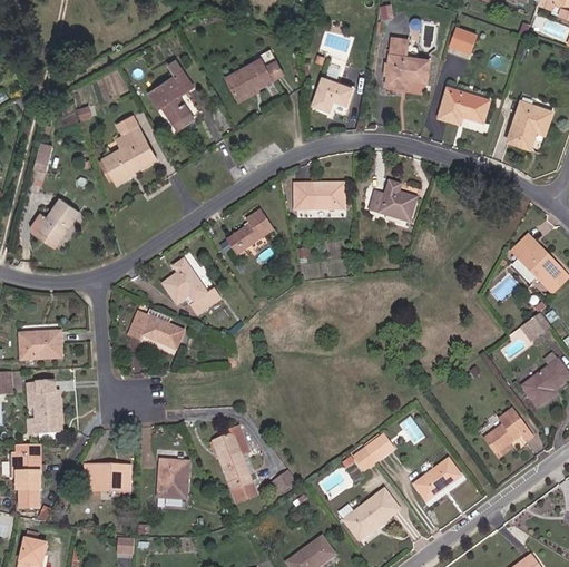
[(541,0),(539,9),(551,12),(548,22),(568,28),(568,11),(568,10),(568,0),(541,0)]
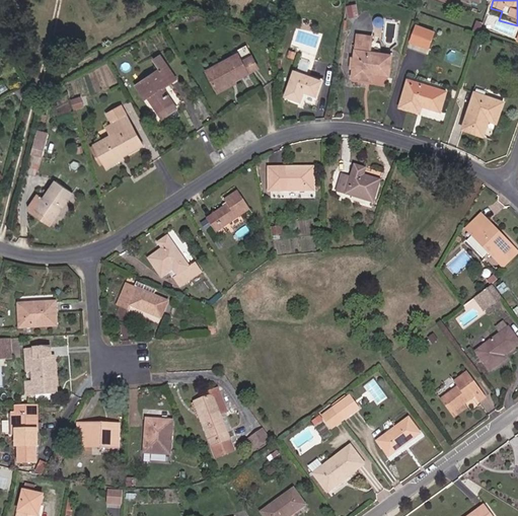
[(411,22),(404,39),(425,45),(430,27),(411,22)]
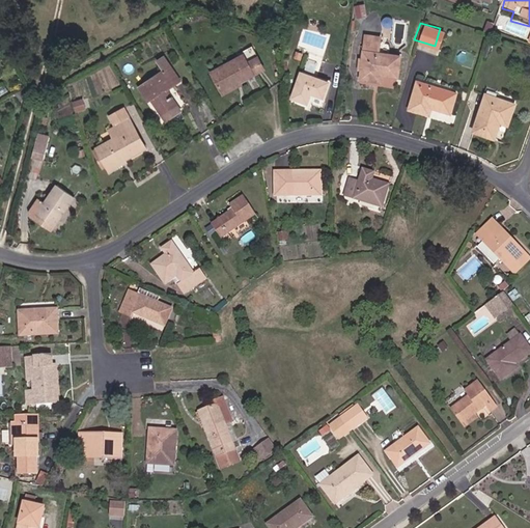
[(356,38),(355,61),(361,61),(360,71),(355,71),(354,81),(369,82),(369,75),(377,75),(392,76),(393,56),(369,55),(370,39),(356,38)]
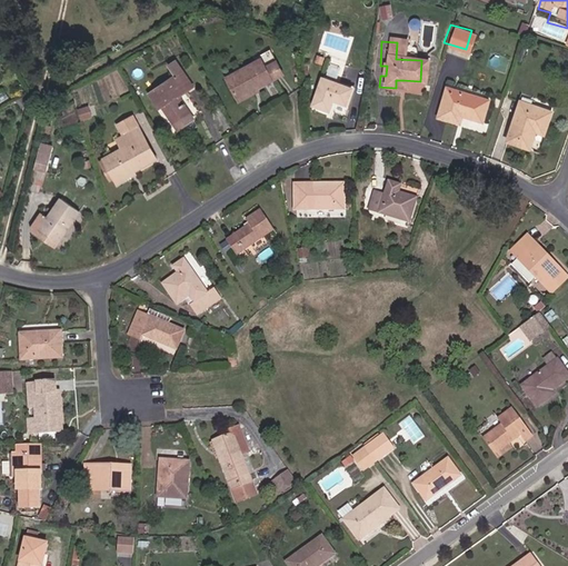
[(223,77),(236,98),(255,87),(282,71),(267,45),(255,52),(258,59),(256,60),(223,77)]
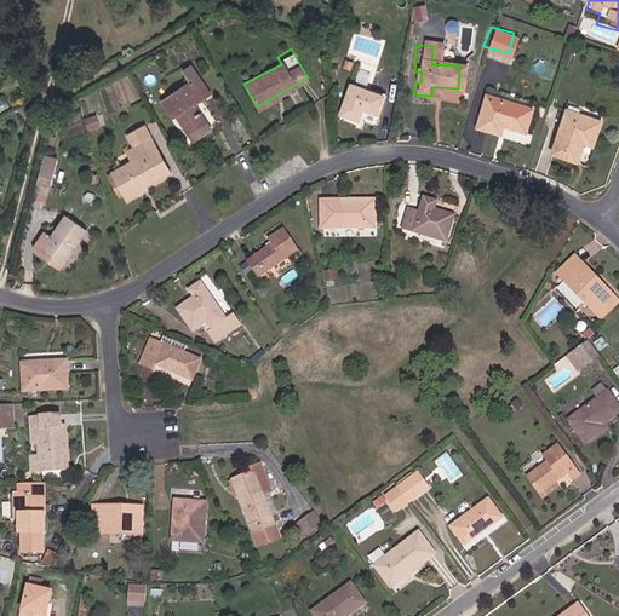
[(193,68),(182,74),(190,88),(161,105),(170,121),(175,117),(185,137),(204,127),(193,109),(211,98),(193,68)]
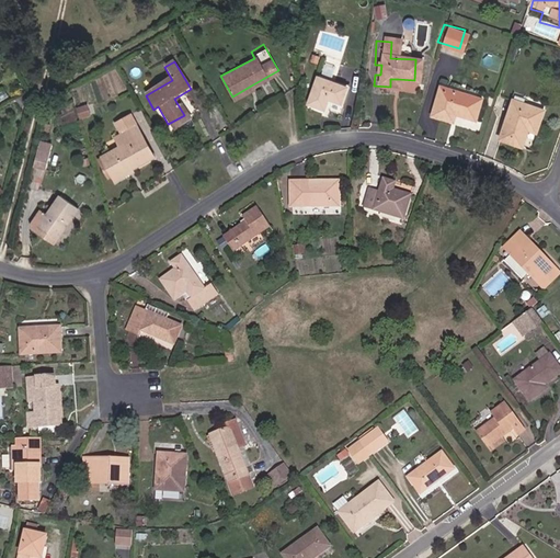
[(317,78),(306,105),(319,110),(323,100),(338,105),(343,88),(317,78)]
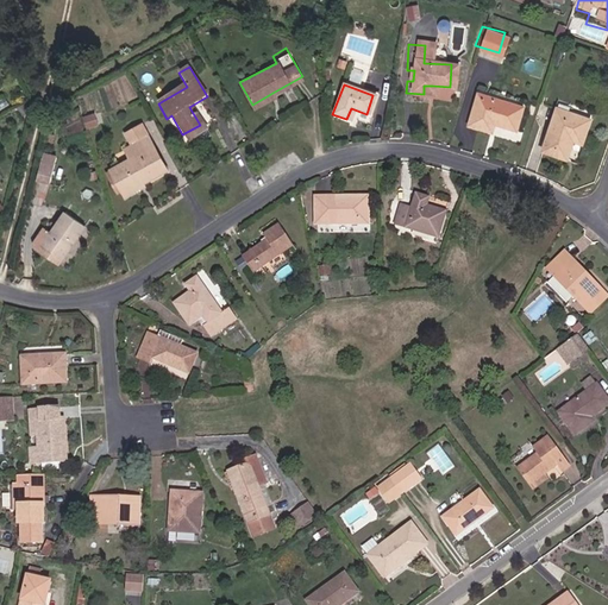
[(273,93),(252,105),(255,109),(275,98),(273,93)]
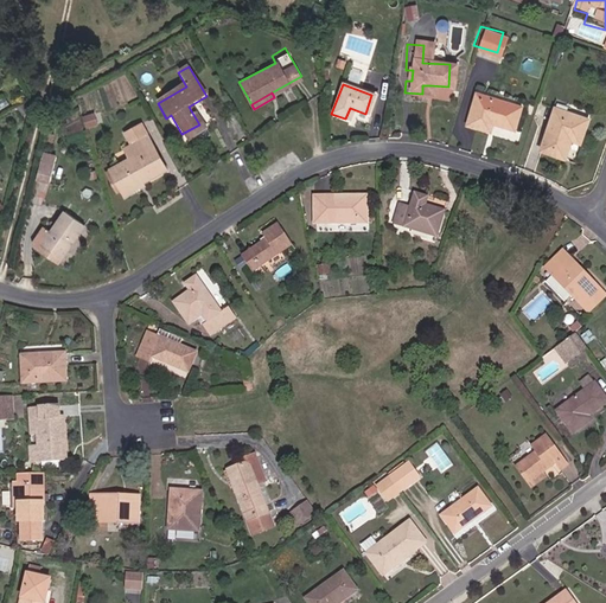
[(473,92),(471,100),(483,103),(485,96),(473,92)]
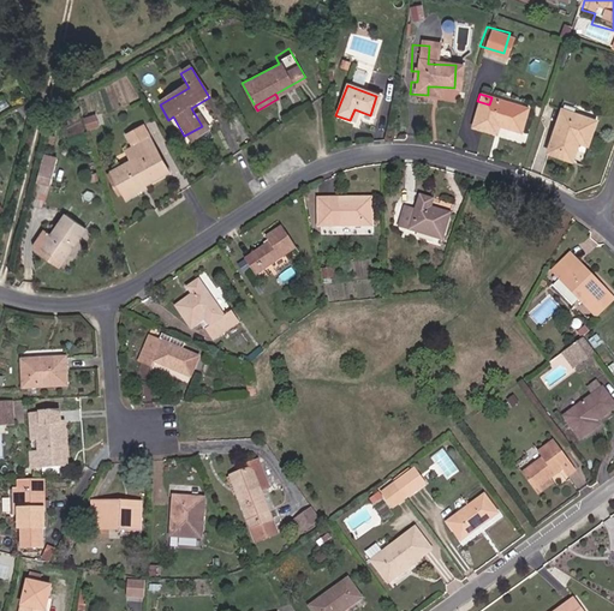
[(525,107),(492,97),(489,105),(477,101),(471,125),(494,132),(498,124),(519,129),(525,107)]
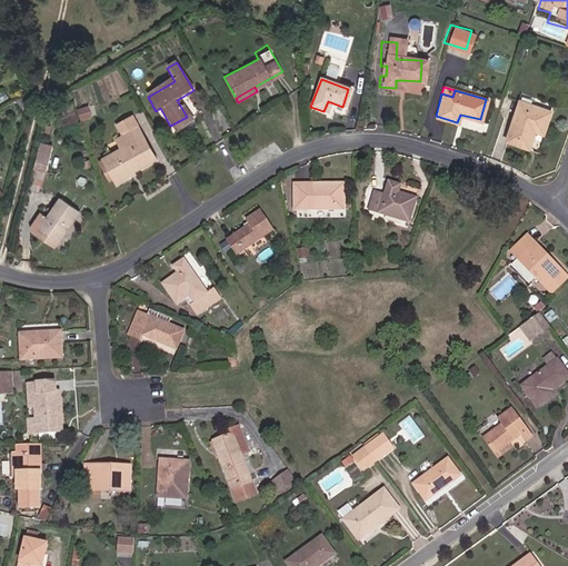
[(532,122),(544,125),(549,109),(517,100),(505,140),(525,147),(529,130),(532,122)]
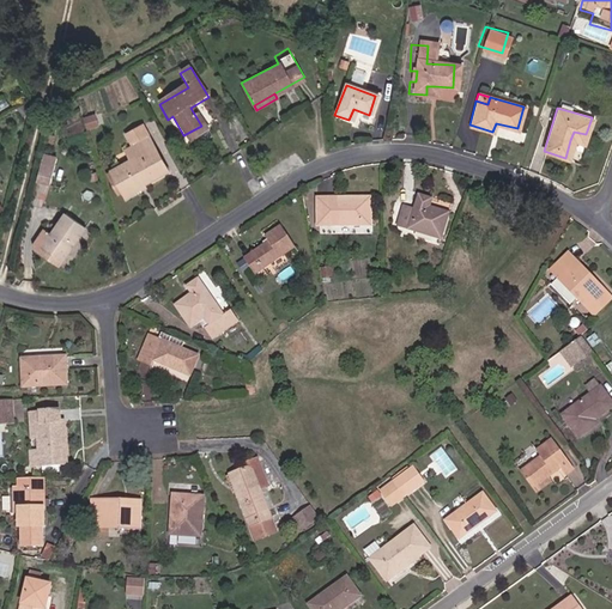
[(122,139),(127,150),(129,148),(135,160),(122,166),(108,174),(119,194),(139,184),(140,188),(167,174),(141,128),(122,139)]
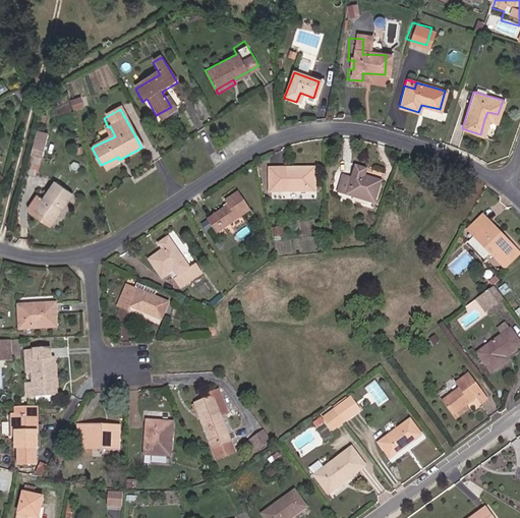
[(487,112),(484,119),(496,122),(498,114),(487,112)]
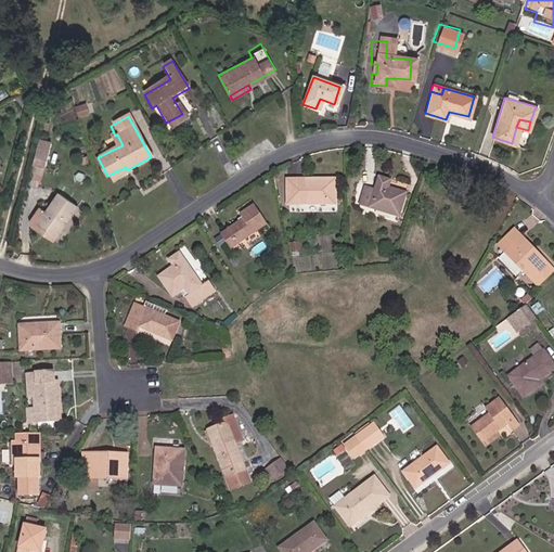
[(105,140),(111,151),(123,145),(117,135),(115,136),(105,140)]
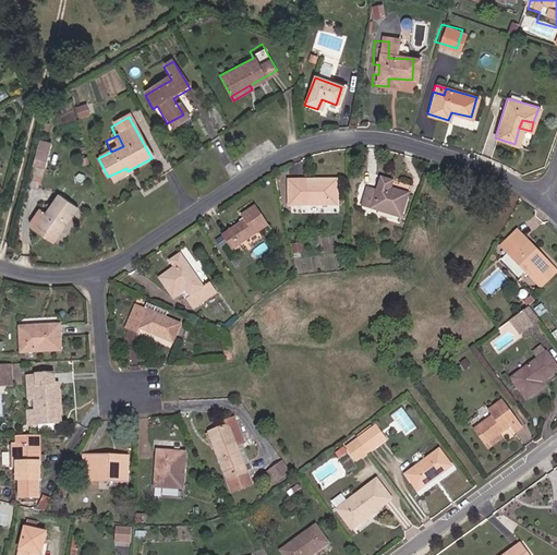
[(47,166),(52,143),(40,141),(35,164),(47,166)]
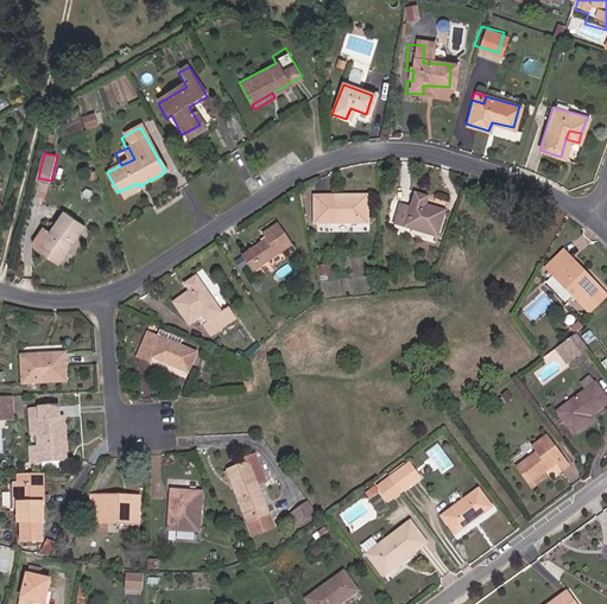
[(405,207),(393,204),(389,222),(432,235),(438,211),(419,207),(422,196),(410,192),(405,207)]
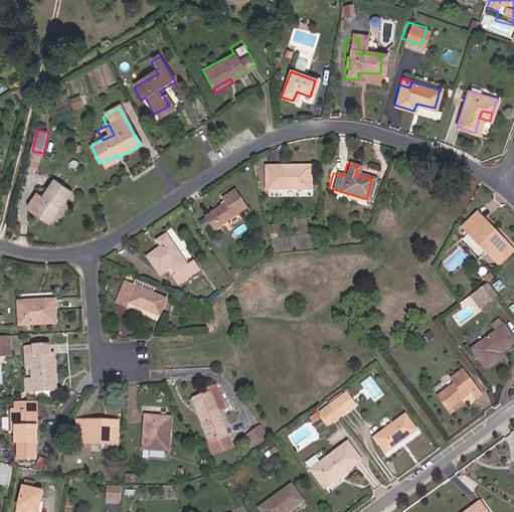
[(261,168),(261,191),(307,190),(306,168),(261,168)]
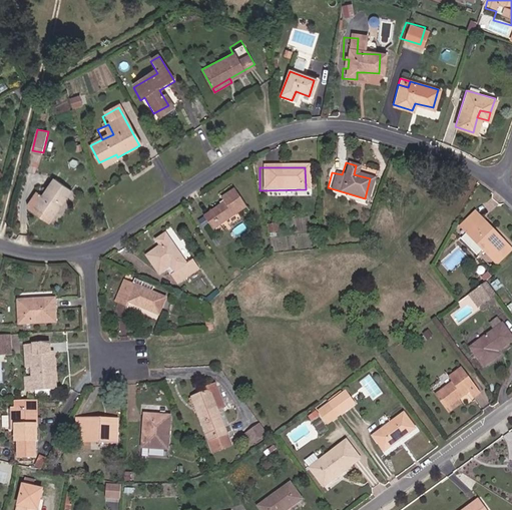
[(71,187),(54,176),(40,196),(34,204),(51,216),(71,187)]
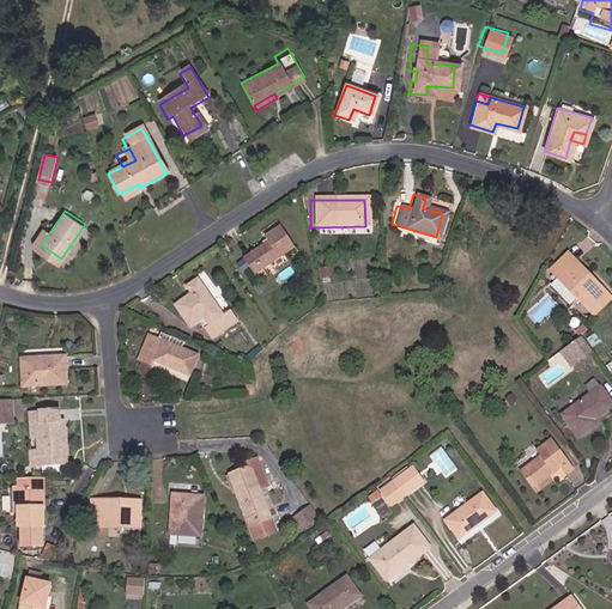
[(35,245),(58,262),(61,259),(41,244),(48,235),(41,229),(34,239),(35,245)]
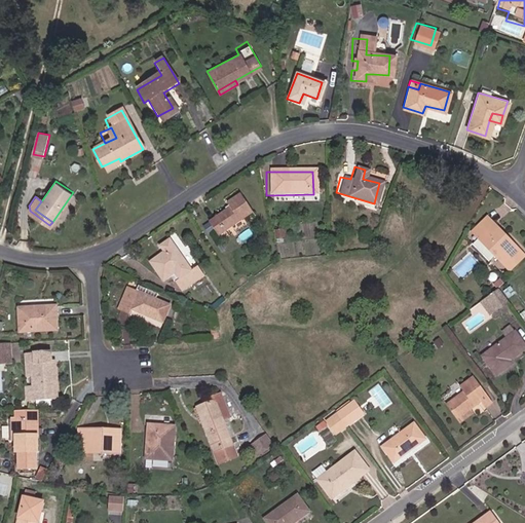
[(226,211),(209,224),(217,236),(251,214),(237,196),(224,207),(226,211)]
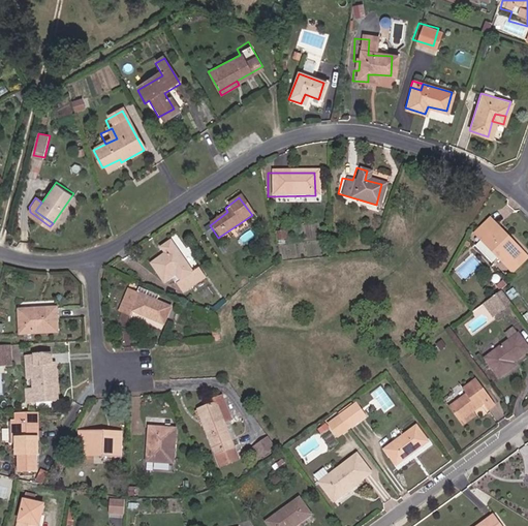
[(502,234),(505,230),(488,212),(484,215),(502,234)]
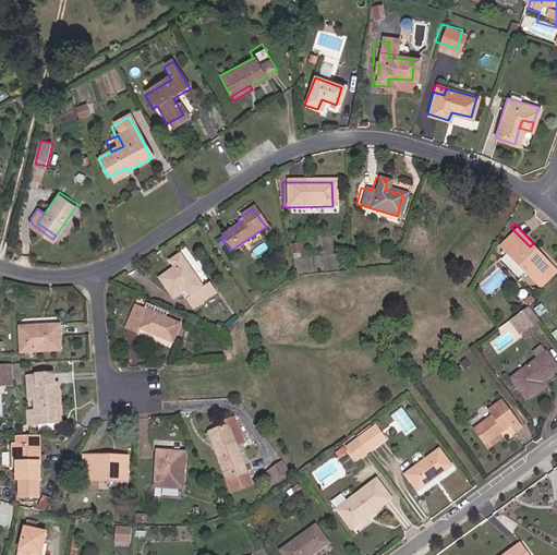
[(530,246),(510,227),(497,240),(533,277),(549,261),(533,243),(530,246)]
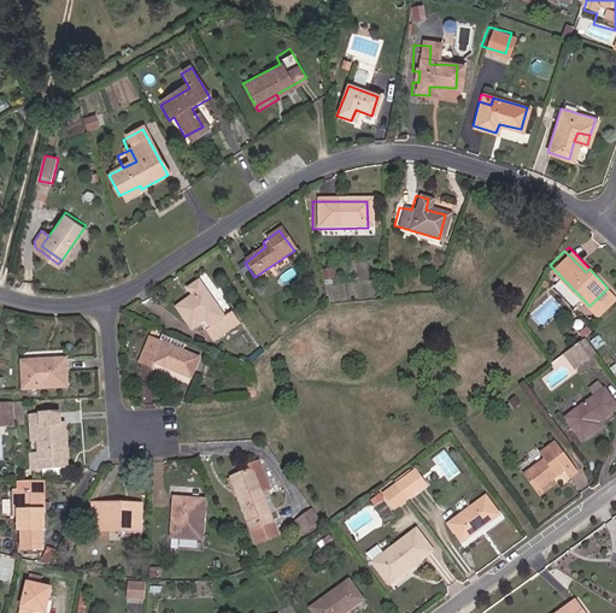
[(194,278),(185,284),(191,294),(175,306),(189,326),(197,320),(204,316),(209,323),(204,326),(211,339),(240,320),(230,308),(221,316),(194,278)]
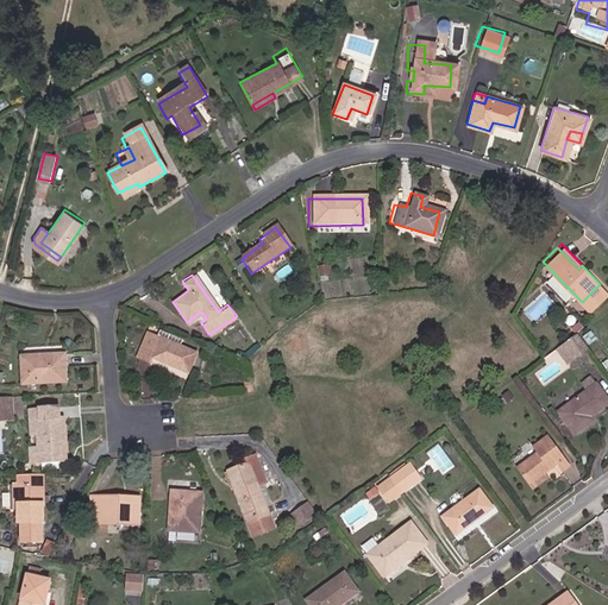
[(600,284),(582,302),(584,306),(603,287),(600,284)]
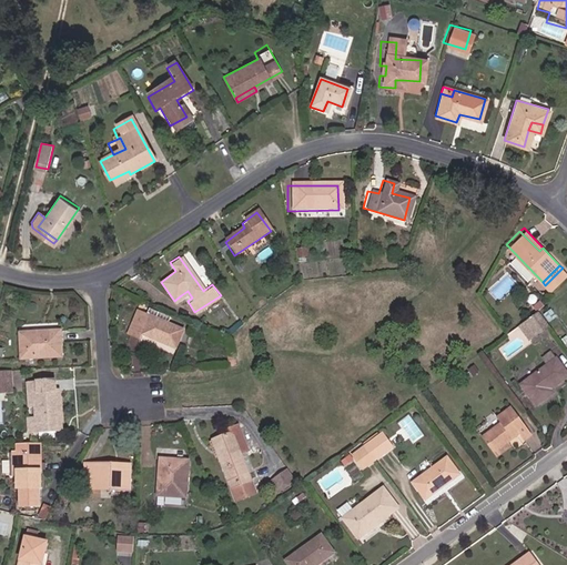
[(188,291),(181,295),(186,302),(188,301),(192,298),(188,291)]
